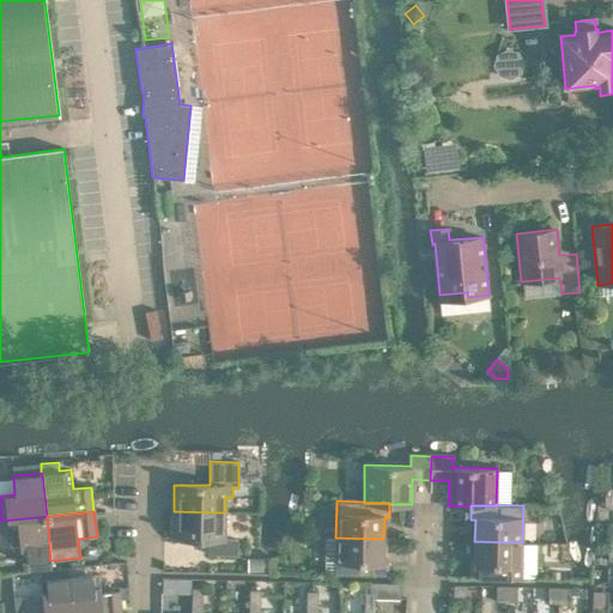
[(224,539),(225,513),(174,511),(173,539),(208,540),(208,554),(237,554),(237,539),(224,539)]
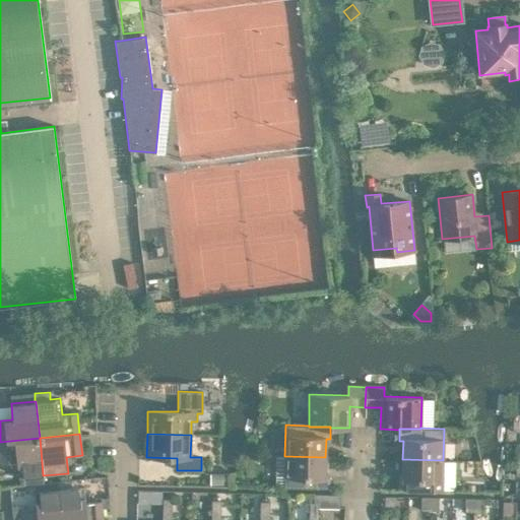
[(40,438),(0,442),(0,453),(1,463),(16,462),(18,477),(43,475),(40,438)]
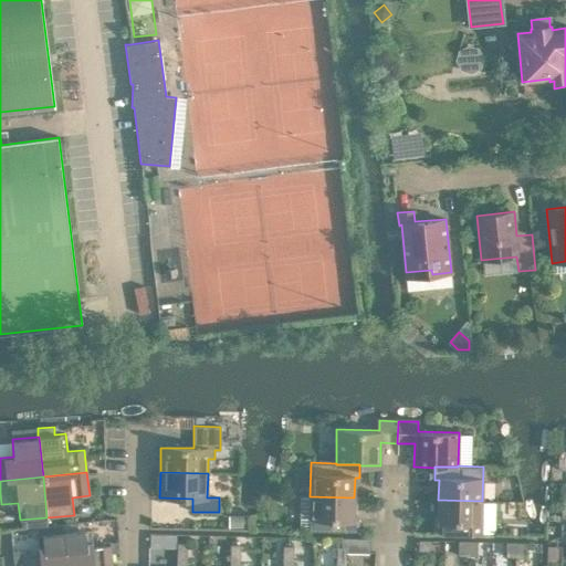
[(308,531),(357,532),(358,517),(354,517),(354,498),(310,496),(308,531)]
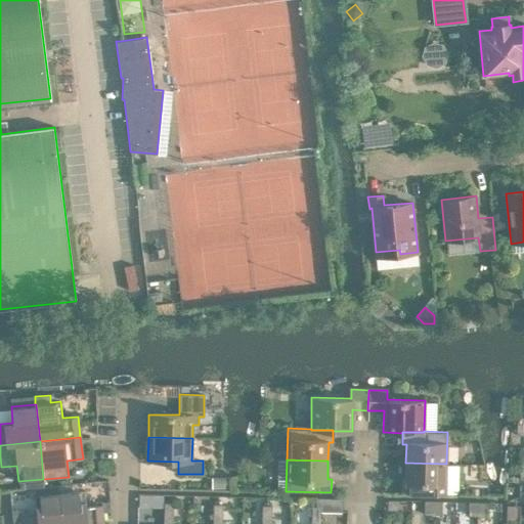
[(445,495),(446,464),(405,463),(405,481),(401,481),(400,494),(445,495)]
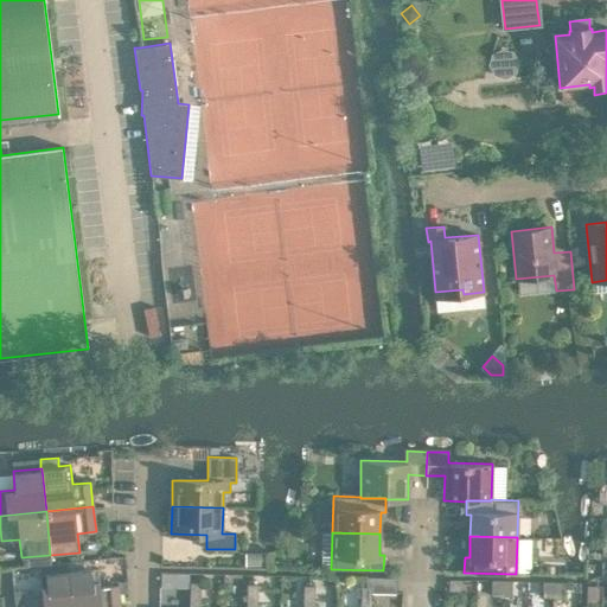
[(246,567),(264,567),(264,556),(244,556),(246,567)]
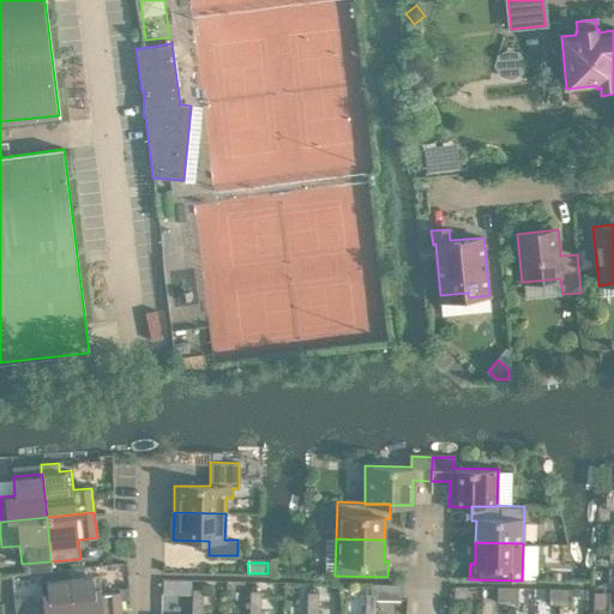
[(98,575),(71,577),(70,577),(73,613),(121,613),(120,600),(130,600),(127,588),(119,589),(119,591),(101,594),(98,575)]
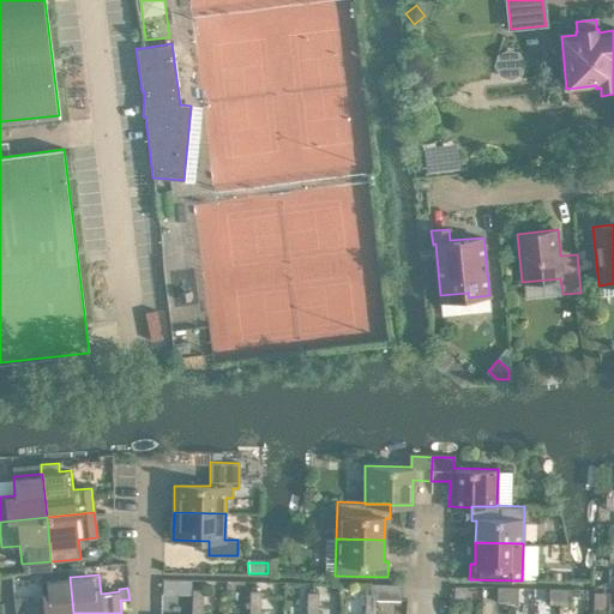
[(25,613),(73,613),(70,577),(41,581),(42,600),(24,601),(25,613)]
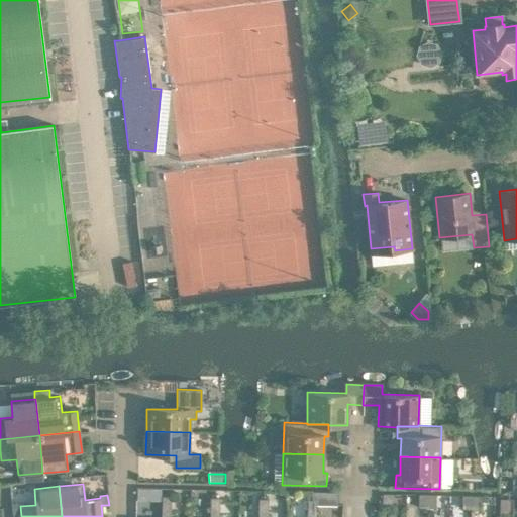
[(136,500),(147,500),(147,488),(137,488),(136,500)]
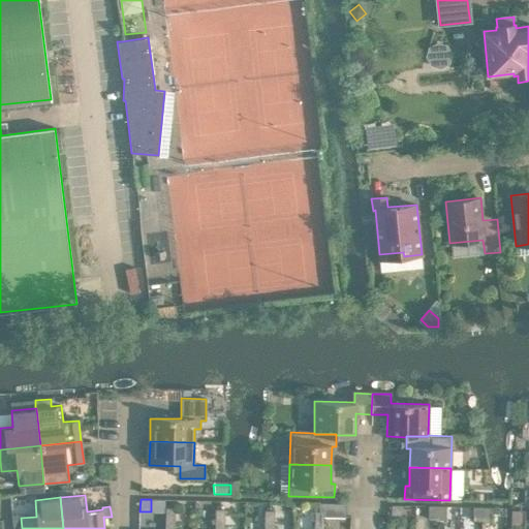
[(319,503),(319,511),(314,511),(314,524),(323,524),(323,516),(345,516),(345,503),(319,503)]
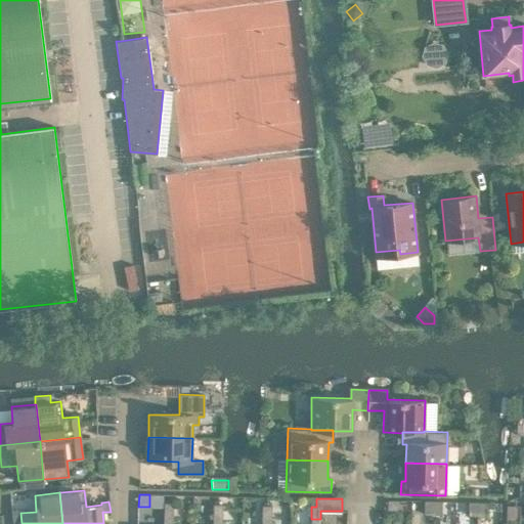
[(396,500),(388,500),(387,513),(396,513),(396,500)]
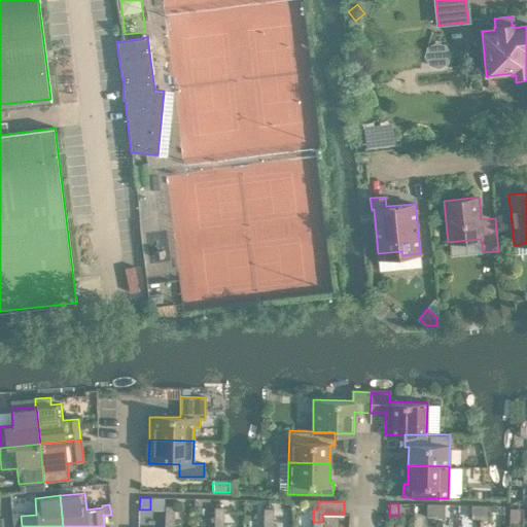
[(434,517),(435,503),(426,503),(426,517),(434,517)]
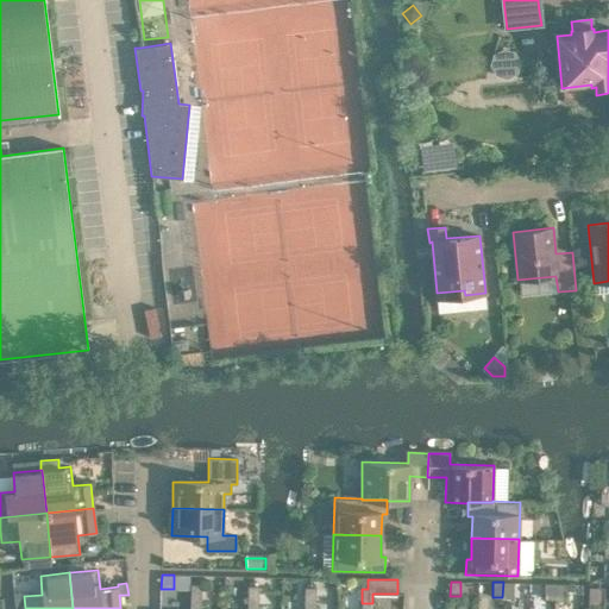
[(503,582),(502,597),(513,597),(514,583),(503,582)]
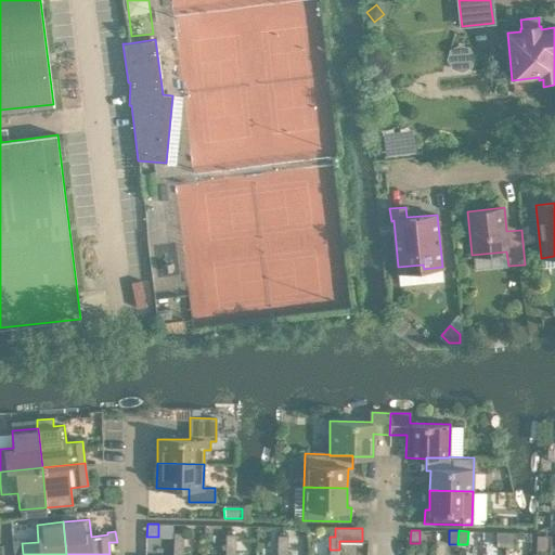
[(505,545),(505,531),(495,531),(495,545),(505,545)]
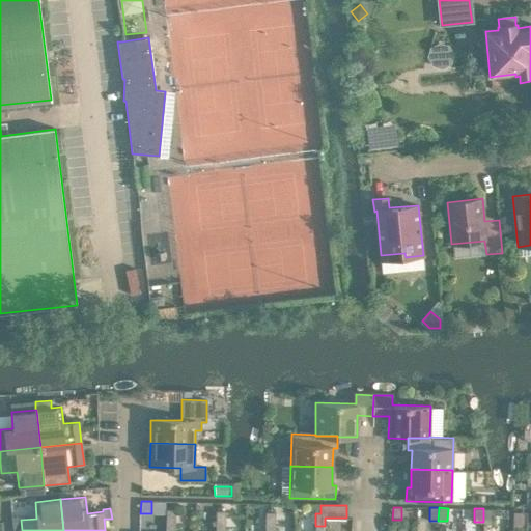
[(483,508),(483,522),(493,523),(493,509),(483,508)]
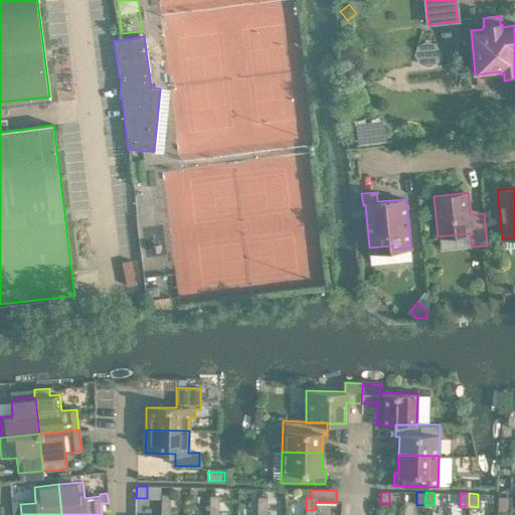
[(161,507),(170,507),(170,495),(161,494),(161,507)]
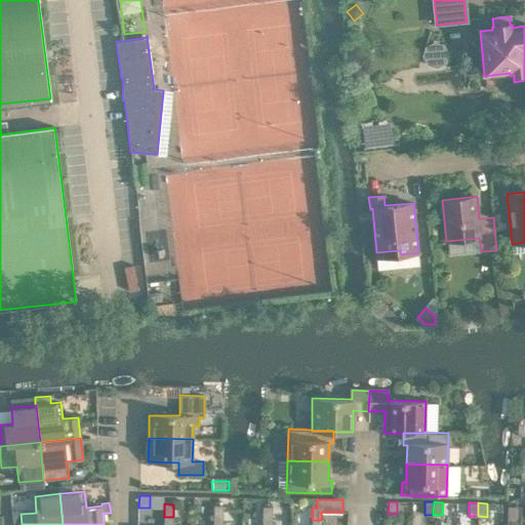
[(213,518),(223,518),(223,506),(213,505),(213,518)]
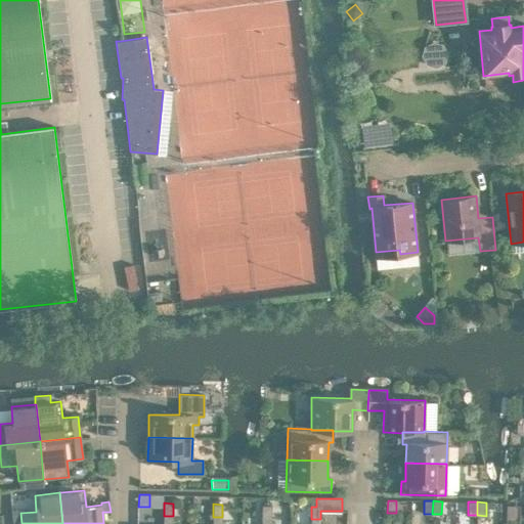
[(262,518),(271,518),(271,506),(262,506),(262,518)]
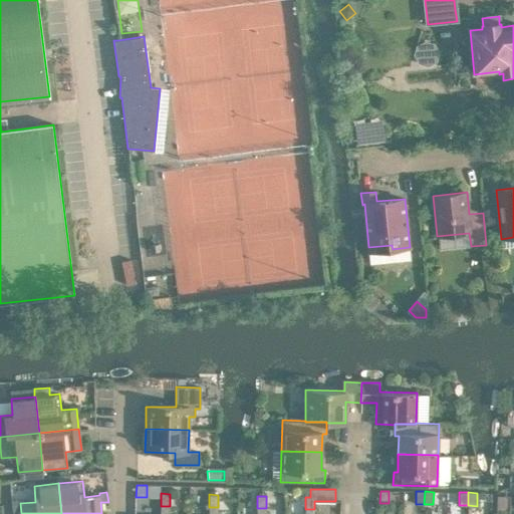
[(496,505),(510,505),(510,496),(497,496),(496,505)]
